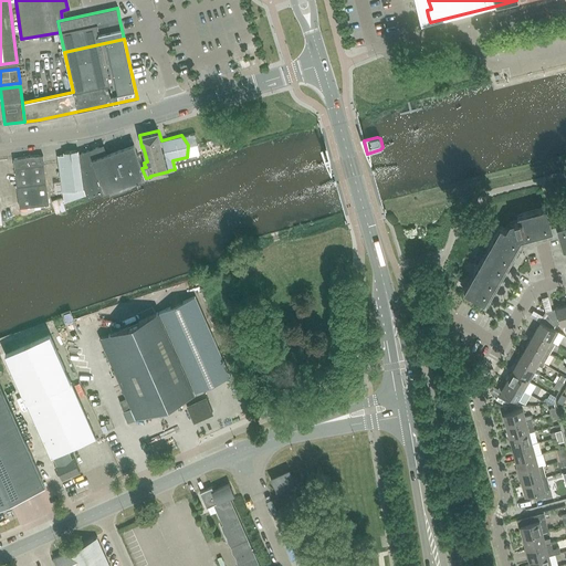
[(146,178),(142,168),(134,144),(107,154),(104,147),(79,153),(83,188),(85,192),(87,199),(109,191),(111,194),(140,182),(140,180),(146,178)]
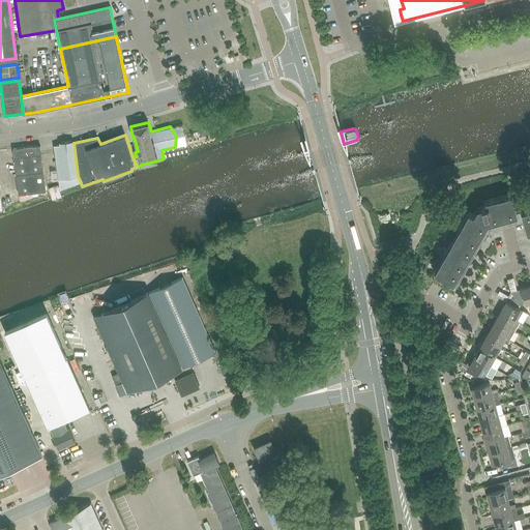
[(78,176),(74,143),(74,141),(59,143),(60,145),(54,145),(59,179),(78,176)]
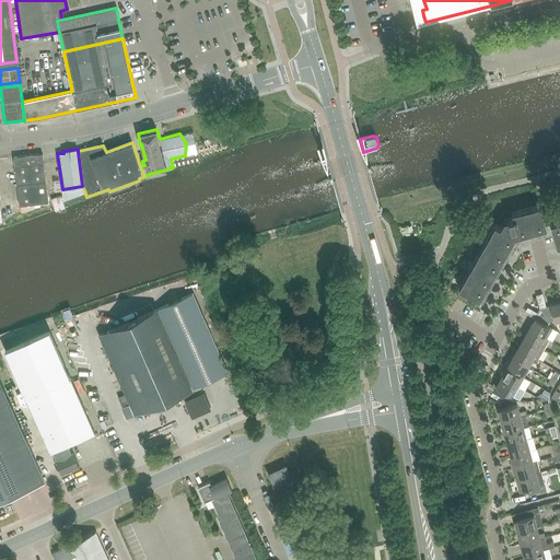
[(13,156),(13,158),(20,206),(48,202),(42,153),(13,156)]
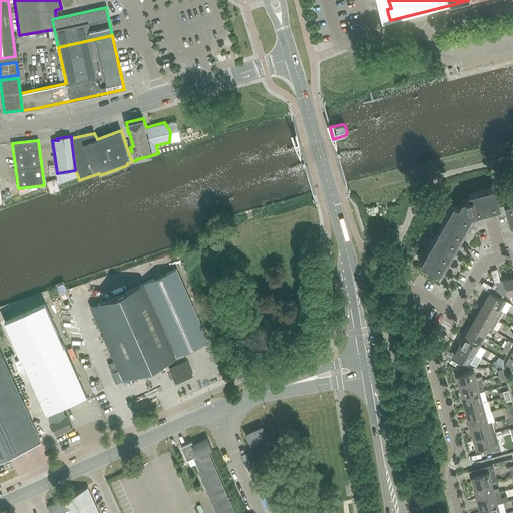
[(420,264),(438,275),(472,215),(497,208),(498,206),(497,203),(500,202),(495,187),(469,194),(470,199),(462,202),(458,208),(453,205),(449,212),(451,213),(445,222),(444,221),(436,235),(438,236),(432,245),(430,244),(423,259),(424,259),(422,264),(420,263),(420,264)]
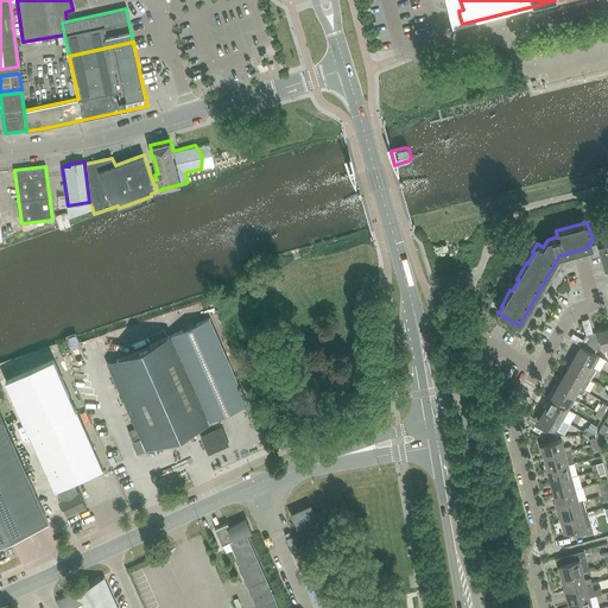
[(228,441),(217,418),(247,405),(209,318),(170,336),(170,335),(107,363),(135,428),(128,431),(133,442),(132,442),(138,454),(197,426),(208,450),(227,441),(227,442),(228,441)]
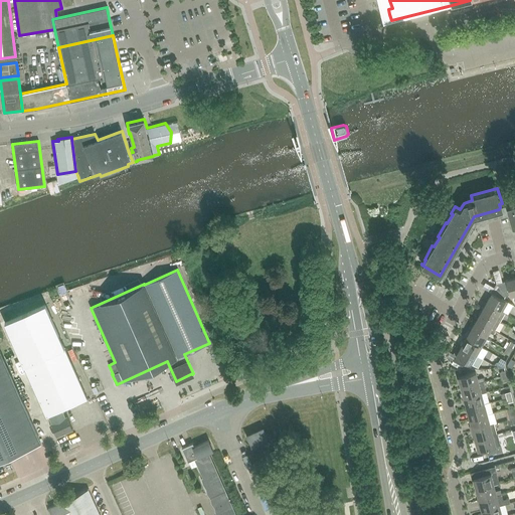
[(514,277),(505,281),(506,281),(496,284),(505,296),(509,295),(510,298),(514,296),(514,277)]
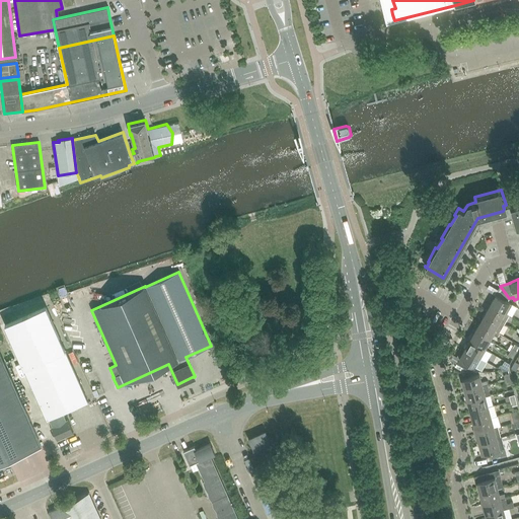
[(507,302),(509,298),(500,286),(495,295),(490,304),(506,313),(511,304),(507,302)]
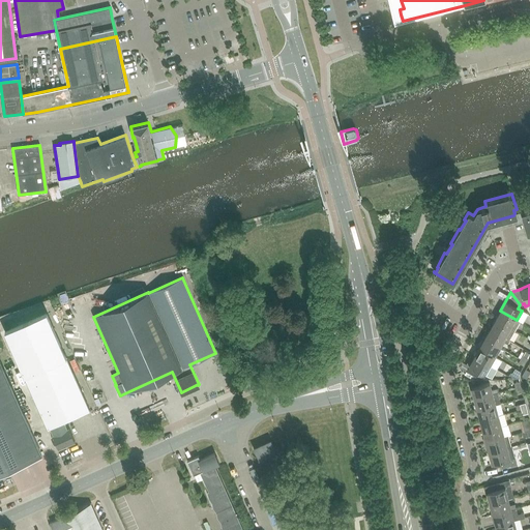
[(519,322),(517,320),(500,311),(495,320),(513,331),(519,322)]
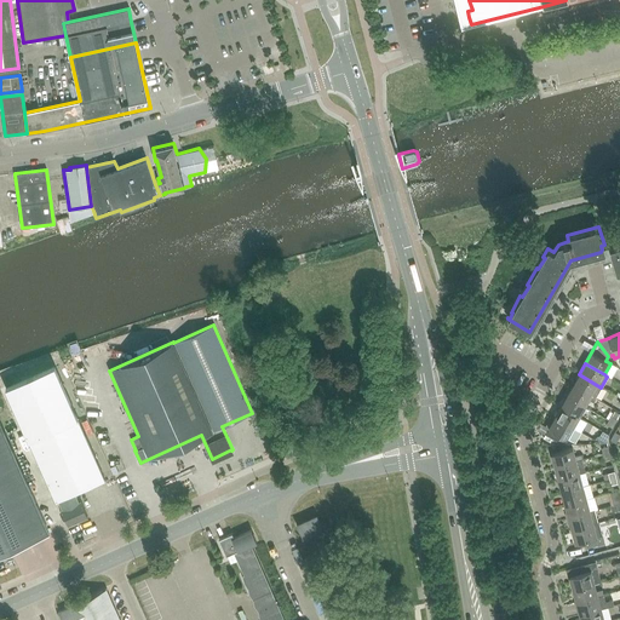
[(104,480),(55,366),(4,389),(57,504),(59,503),(64,512),(63,514),(68,524),(87,516),(80,501),(79,501),(74,493),(104,480)]
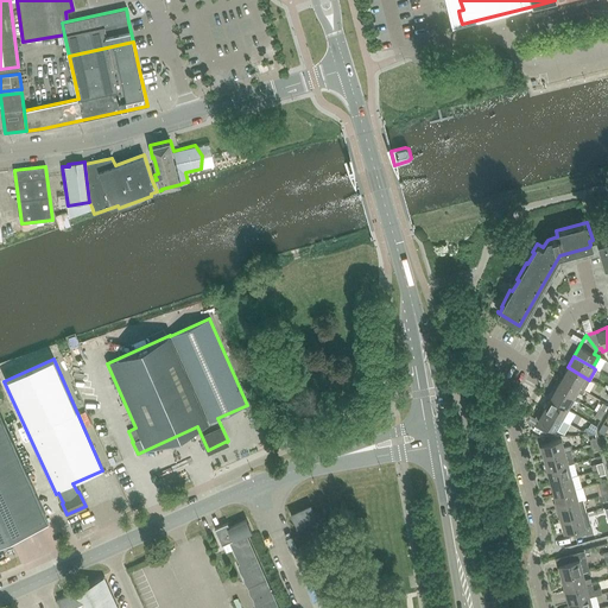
[(584,390),(589,380),(568,367),(562,378),(584,391),(584,390)]
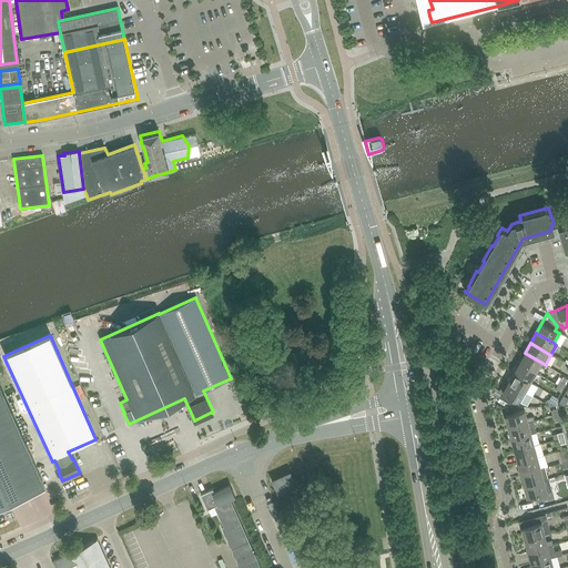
[(544,368),(546,365),(525,353),(519,363),(537,373),(540,366),(544,368)]
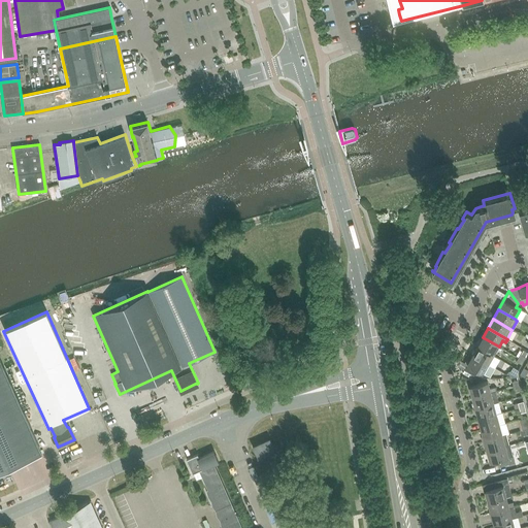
[(493,356),(499,347),(483,337),(477,347),(493,356)]
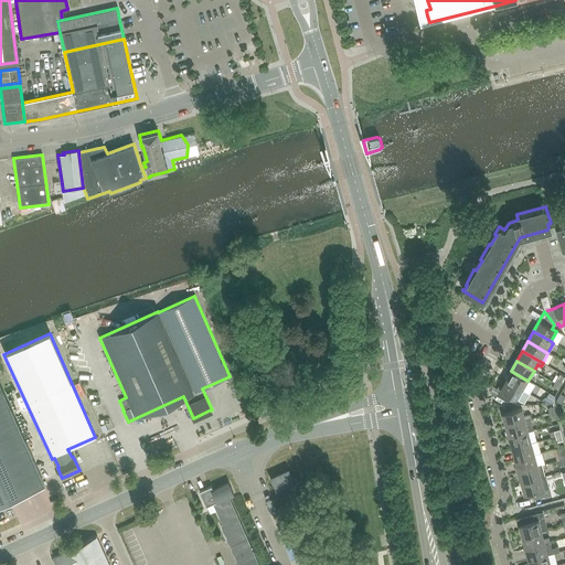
[(522,390),(528,381),(511,371),(505,380),(522,390)]
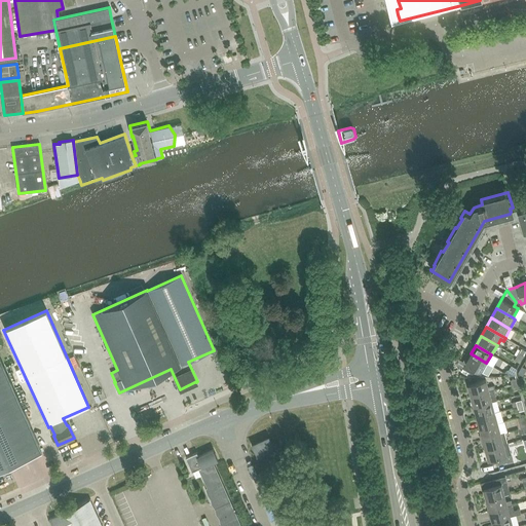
[(481,372),(486,363),(471,353),(465,363),(464,363),(461,368),(463,369),(461,372),(466,375),(468,372),(474,375),(481,375),(482,373),(481,372)]
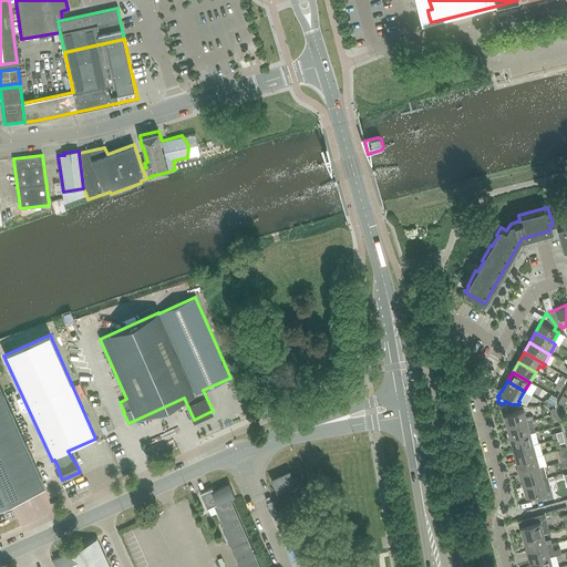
[(0,507),(44,487),(0,392),(0,507)]
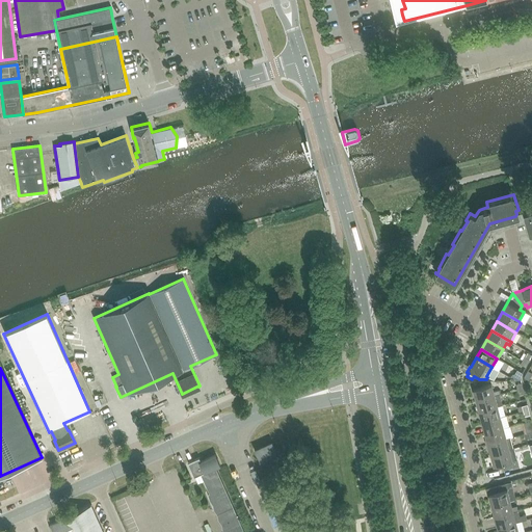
[(521,376),(523,372),(516,370),(511,379),(515,381),(521,379),(520,376),(521,376)]
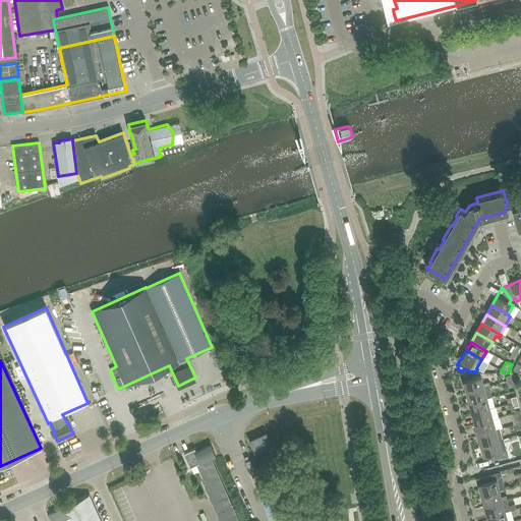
[(488,387),(489,386),(488,383),(483,384),(481,377),(463,382),(466,393),(488,387)]
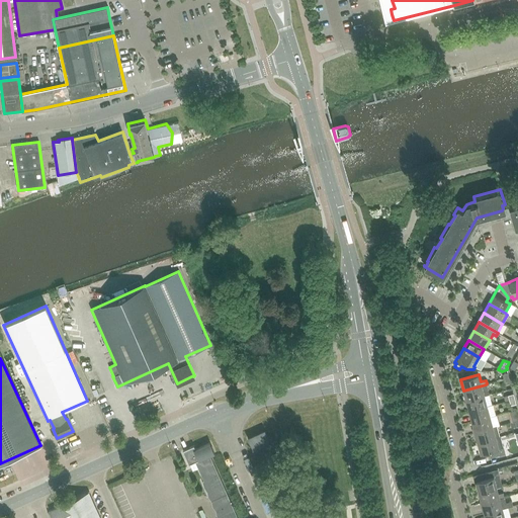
[(489,395),(486,384),(463,391),(466,401),(484,396),(489,395)]
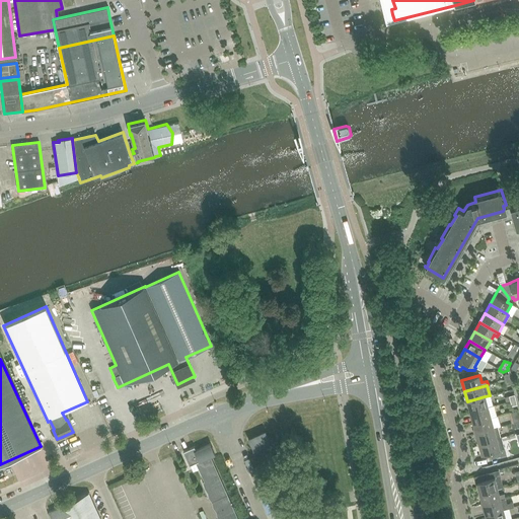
[(493,400),(487,402),(485,396),(467,401),(470,412),(488,408),(494,405),(493,400)]
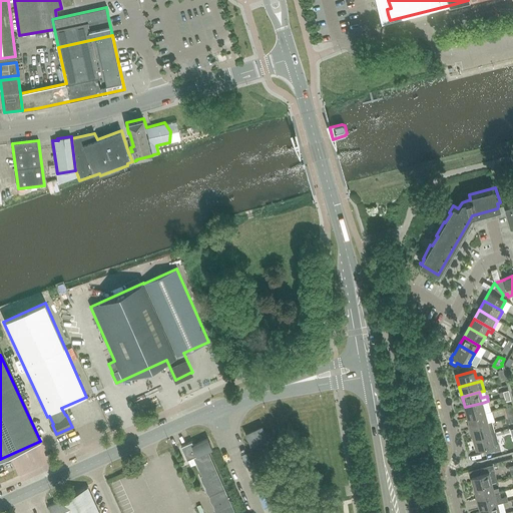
[(468,418),(485,413),(483,408),(482,403),(465,407),(468,418)]
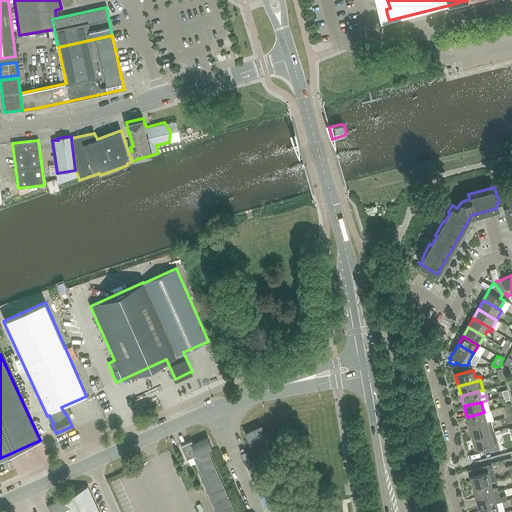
[(511,416),(511,405),(501,407),(504,418),(509,417),(511,416)]
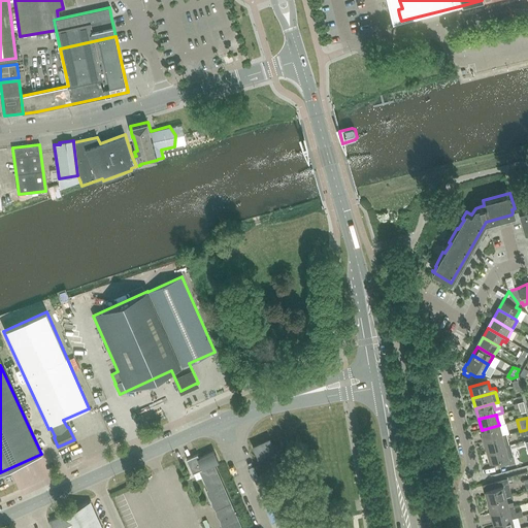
[(485,440),(502,436),(499,425),(482,430),(485,440)]
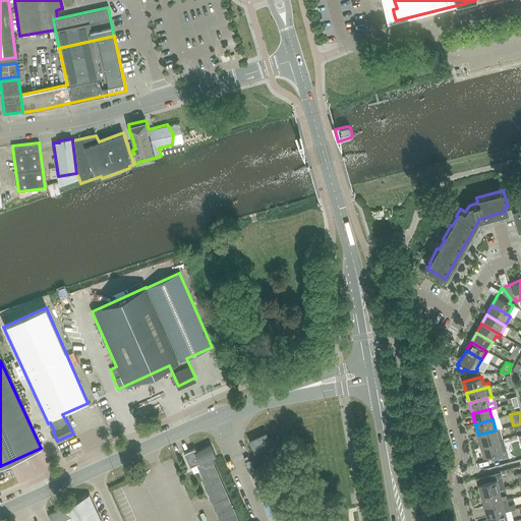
[(480,446),(504,440),(504,439),(503,440),(500,429),(496,430),(478,435),(480,446)]
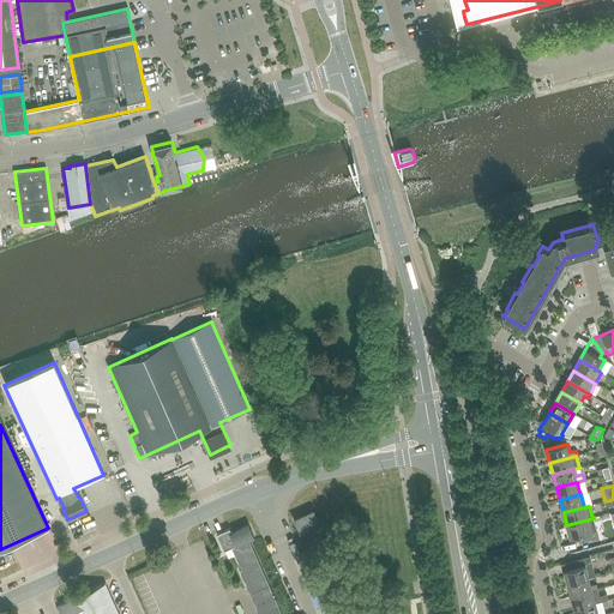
[(299,533),(319,523),(313,512),(294,521),(299,533)]
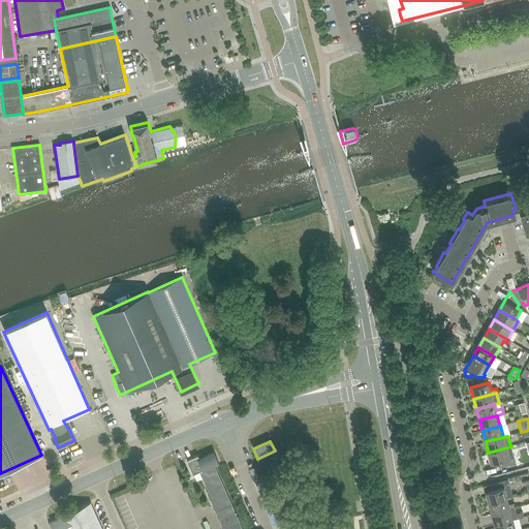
[(501,467),(516,464),(511,446),(488,453),(491,464),(499,462),(501,467)]
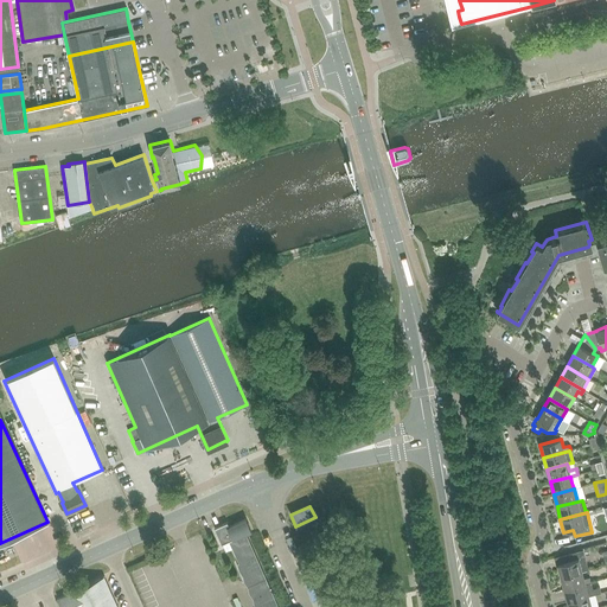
[(215,528),(215,529),(216,528),(222,543),(222,544),(230,541),(240,563),(237,563),(237,564),(238,564),(257,606),(278,606),(246,534),(250,531),(246,521),(246,519),(229,526),(227,523),(228,523),(227,522),(215,528)]
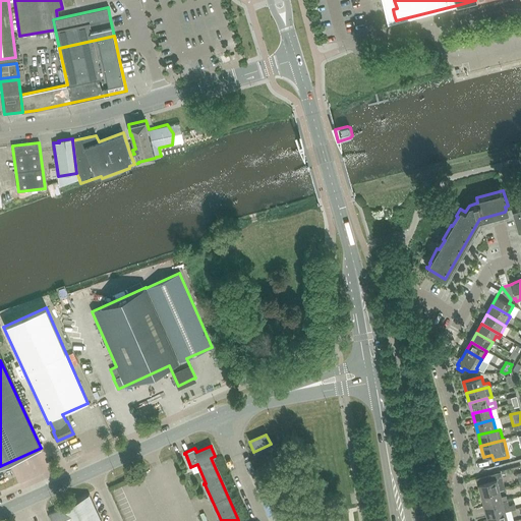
[(481,495),(500,489),(505,488),(500,471),(476,477),(478,484),(478,483),(481,495)]
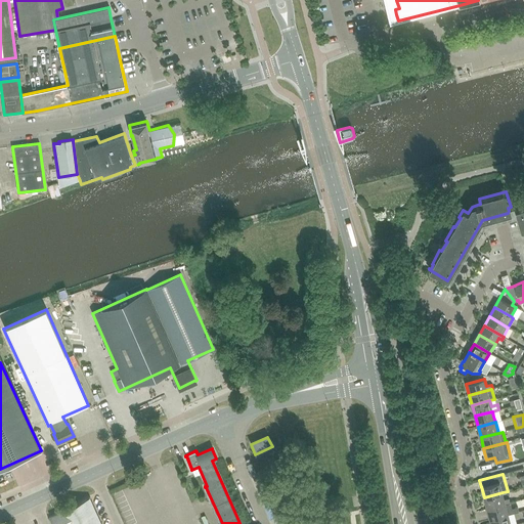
[(511,501),(510,497),(505,499),(503,492),(484,497),(487,508),(511,501)]
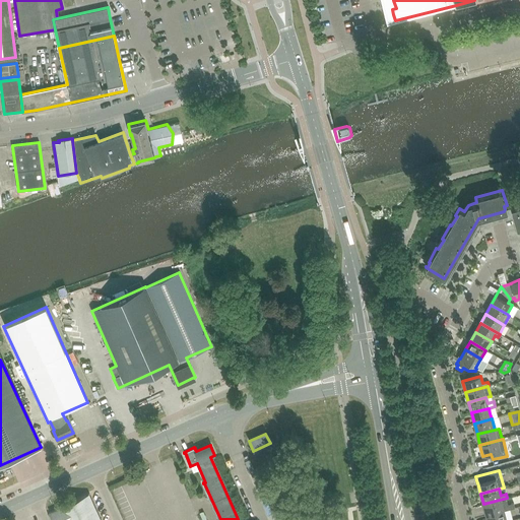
[(266,494),(270,502),(277,499),(273,491),(266,494)]
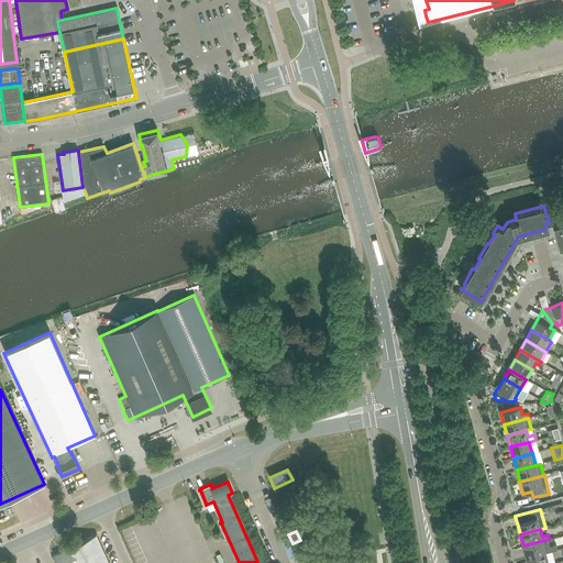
[(97,536),(76,544),(84,562),(108,562),(97,537),(97,536)]
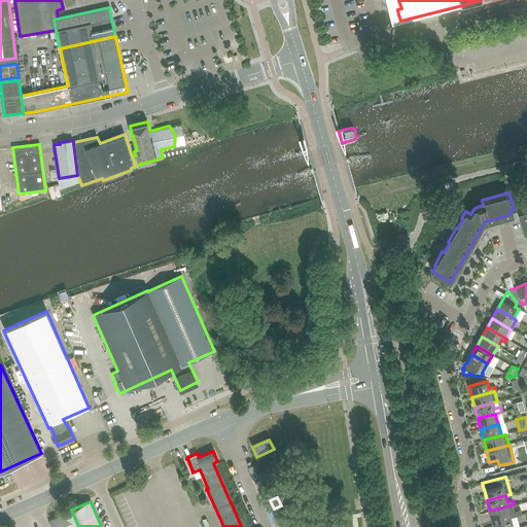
[(493,522),(512,517),(521,515),(520,510),(515,511),(514,504),(490,511),(493,522)]
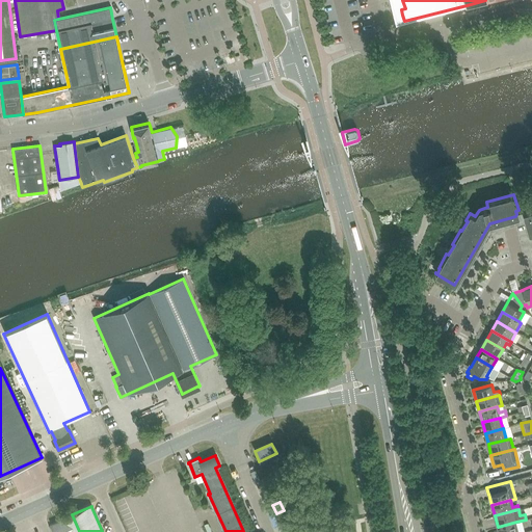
[(60,521),(51,525),(53,531),(79,531),(72,514),(60,520),(60,521)]
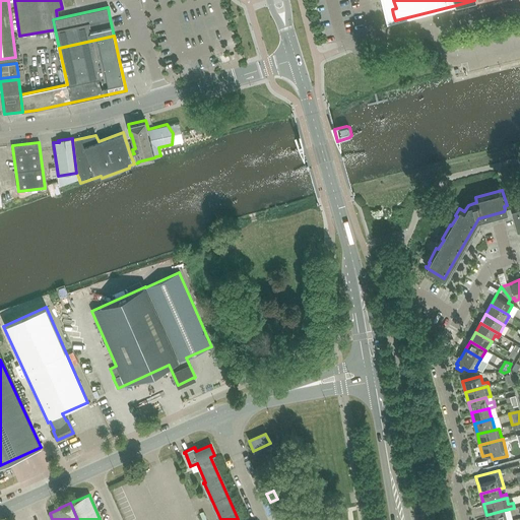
[(488,519),(507,519),(505,510),(486,515),(488,519)]
